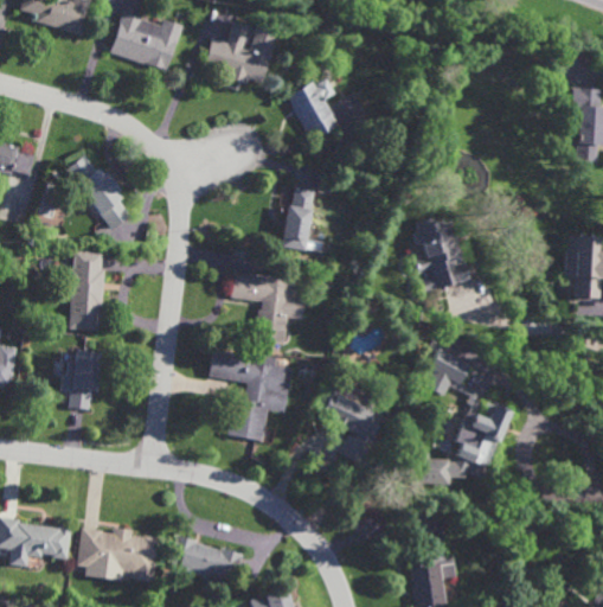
[(70,0),(90,6),(83,36),(62,30),(63,29),(36,21),(38,14),(21,10),(23,0),(70,0)]
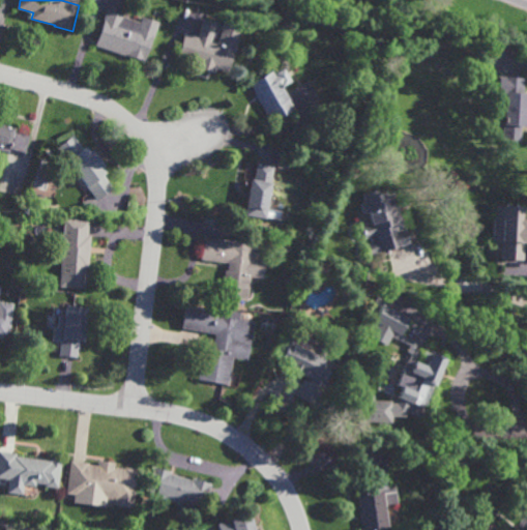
[(142,22),(144,17),(160,22),(147,62),(97,46),(110,10),(142,22)]
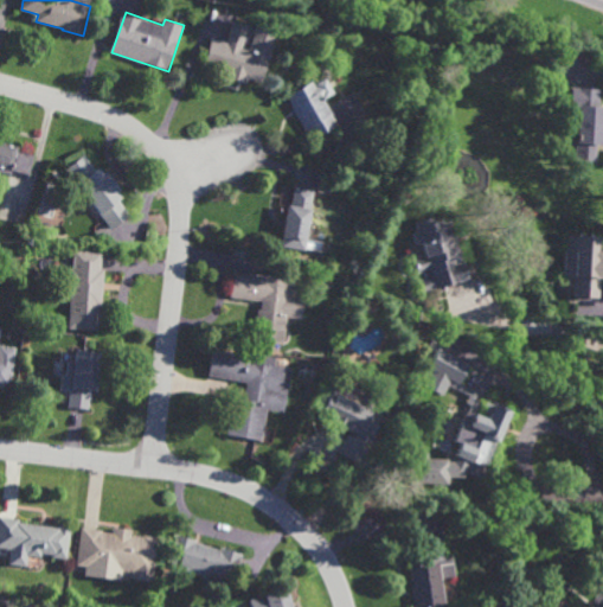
[(249,26),(242,49),(250,51),(258,24),(278,30),(263,82),(249,78),(248,84),(223,77),(224,74),(205,68),(213,38),(228,42),(233,21),(249,26)]
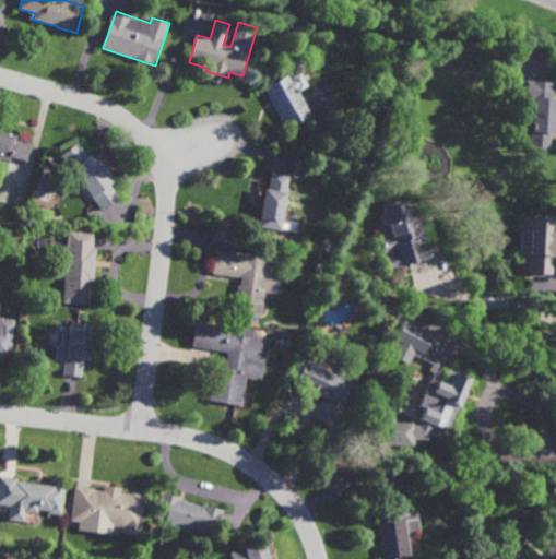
[(288,129),(283,119),(282,119),(270,97),(271,97),(265,87),(288,74),(311,116),(288,129)]
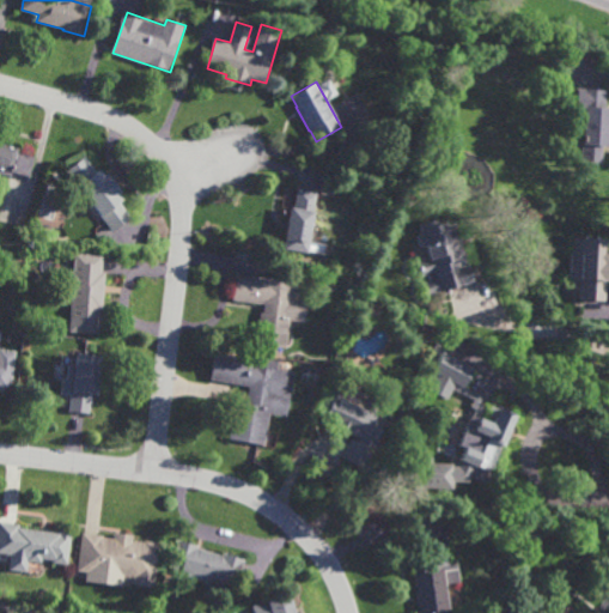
[(608,147),(603,147),(602,164),(580,164),(580,147),(568,147),(568,129),(582,131),(583,110),(576,110),(577,89),(606,90),(606,108),(608,108),(608,147)]
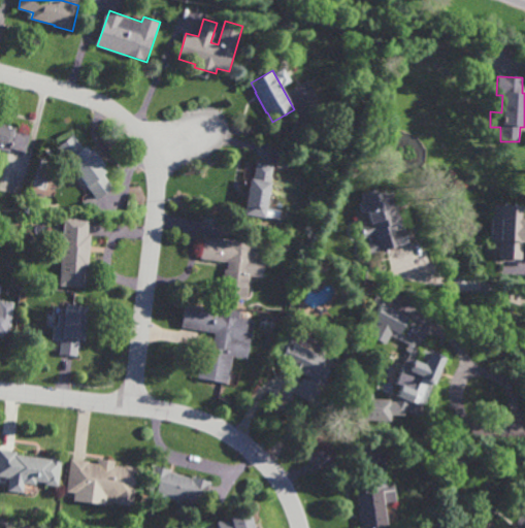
[(26,154),(12,150),(11,154),(0,151),(0,123),(18,128),(17,132),(31,136),(26,154)]
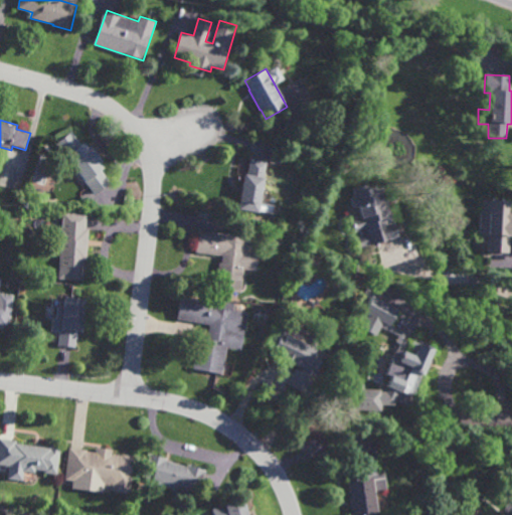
[(104,162),(101,164),(105,169),(103,171),(113,183),(97,195),(57,144),(73,132),(83,145),(86,144),(90,149),(93,147),(104,162)]
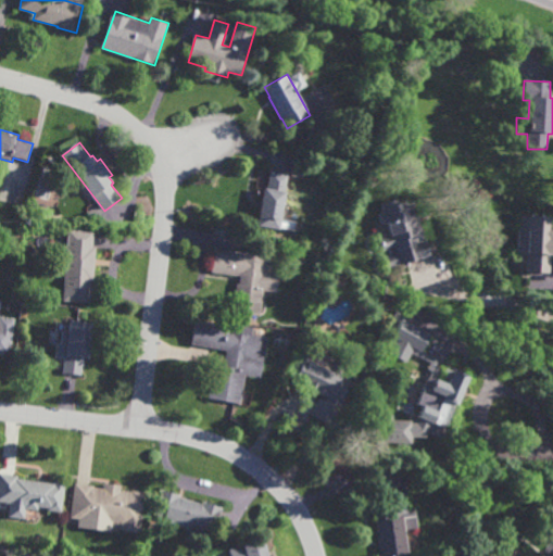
[(296,232),(279,230),(279,231),(258,227),(264,189),(258,188),(261,171),(289,176),(281,219),(297,222),(296,232)]
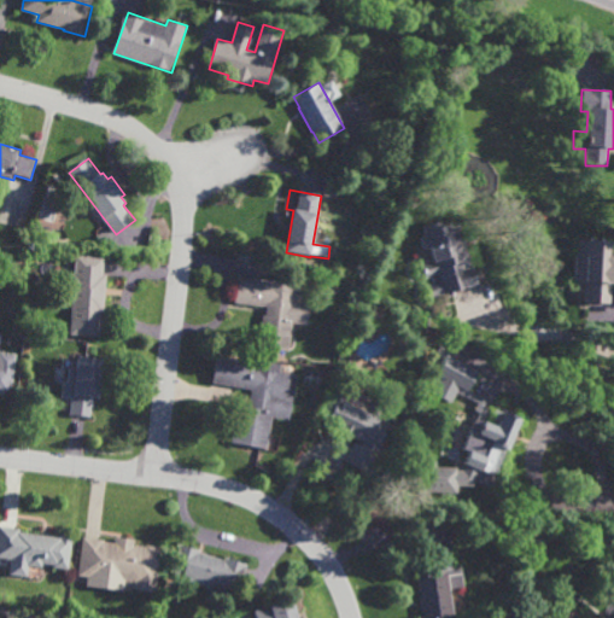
[(443,226),(452,223),(454,228),(462,226),(473,266),(465,268),(466,270),(474,268),(479,285),(432,299),(428,286),(434,284),(432,278),(427,279),(422,264),(434,261),(432,250),(430,250),(424,248),(422,242),(425,237),(427,235),(425,227),(442,222),(443,226)]
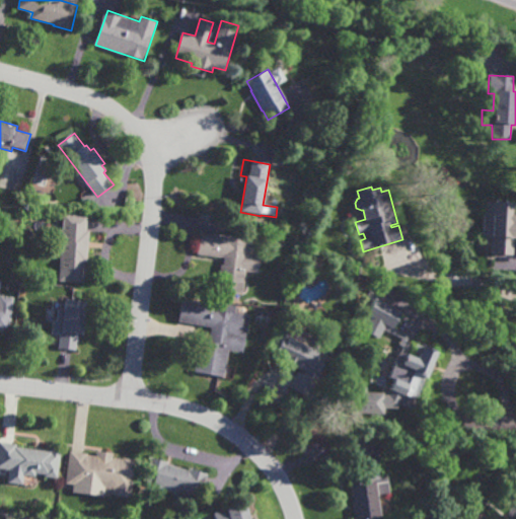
[(512,215),(514,215),(513,223),(515,223),(515,239),(514,239),(513,257),(488,255),(489,244),(486,243),(484,241),(484,237),(483,237),(485,212),(487,213),(487,202),(513,204),(512,215)]
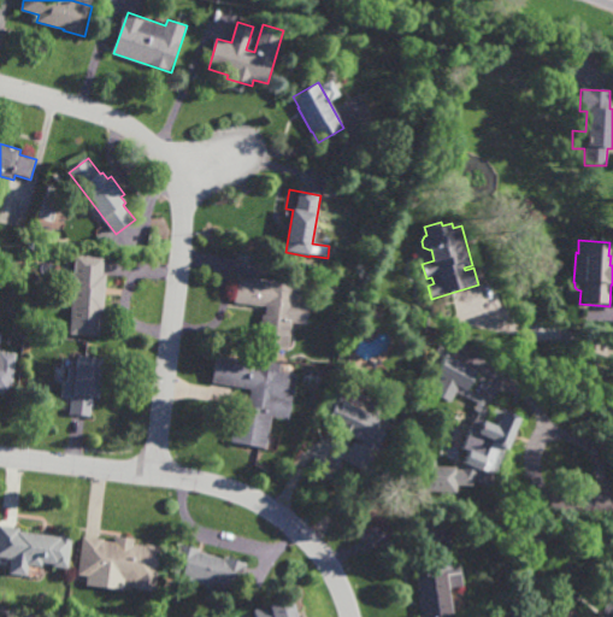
[(106,313),(104,313),(102,338),(71,335),(77,256),(106,257),(105,275),(108,275),(106,313)]
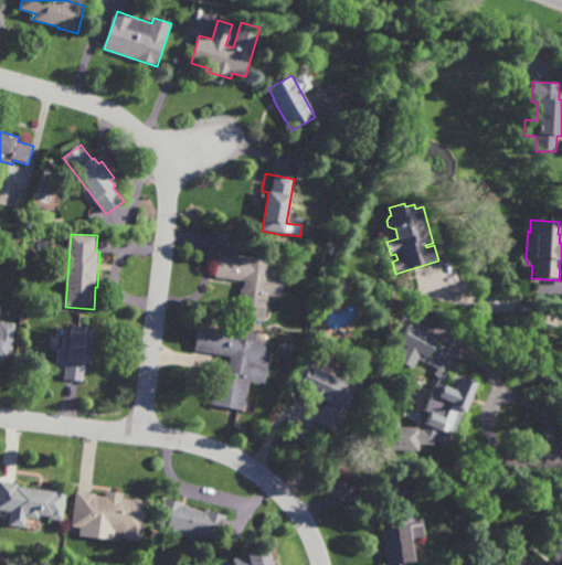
[(282,298),(268,296),(265,322),(237,319),(242,288),(244,289),(245,281),(216,278),(219,255),(273,260),(271,279),(284,281),(282,298)]
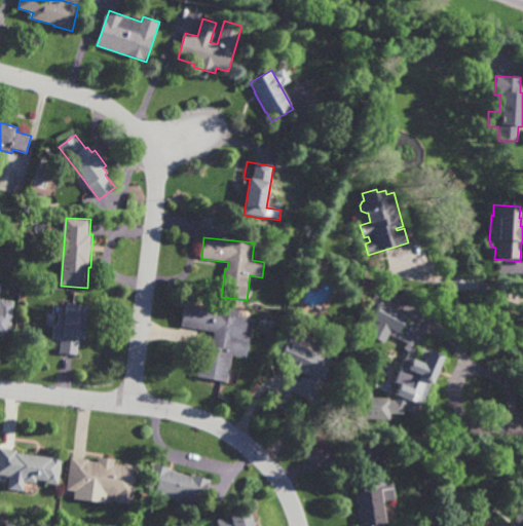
[(322,268),(328,267),(329,278),(313,279),(312,265),(322,265),(322,268)]
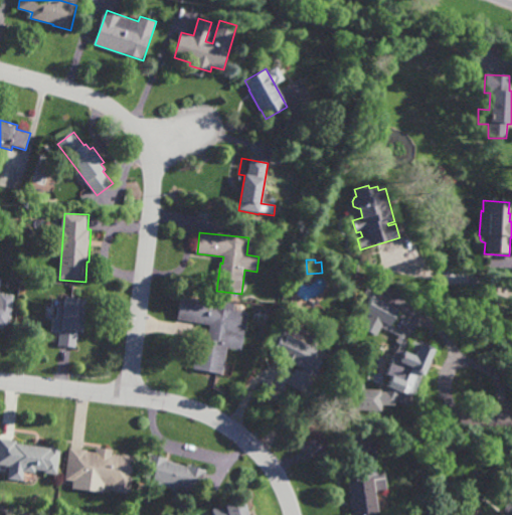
[(385,322),(360,308),(370,289),(395,303),(385,322)]
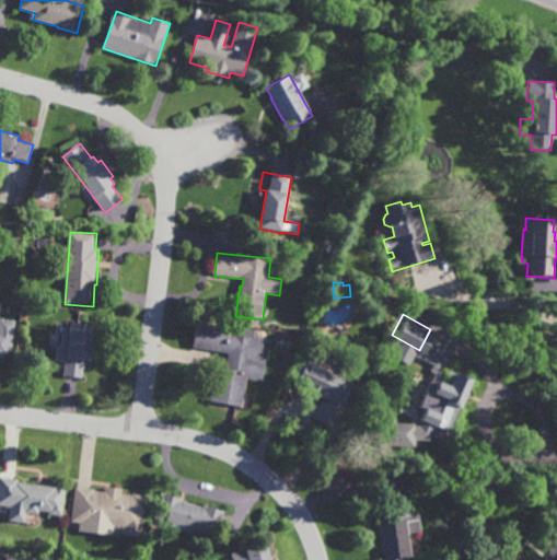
[(263,382),(248,380),(244,406),(211,400),(217,369),(225,370),(229,353),(194,348),(198,323),(218,326),(218,327),(232,330),(232,333),(241,334),(240,336),(270,340),(263,382)]
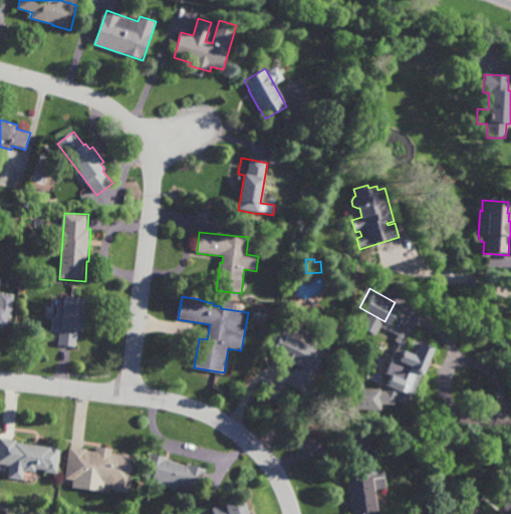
[(66,299),(66,298),(86,300),(83,333),(78,333),(76,348),(59,346),(63,308),(52,307),(53,298),(66,299)]
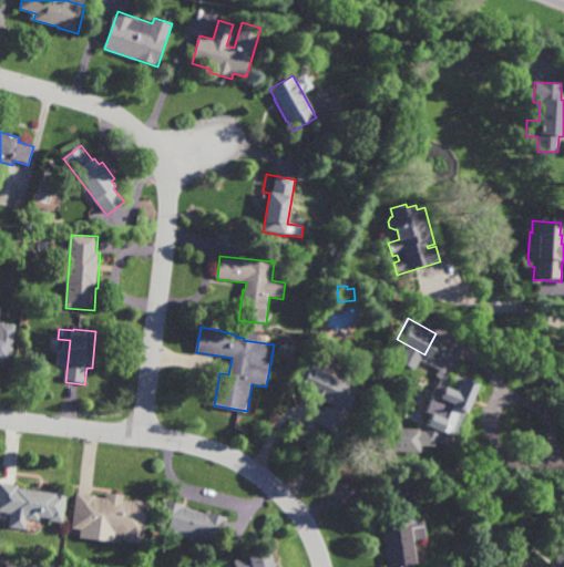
[(12,364),(0,362),(0,334),(16,338),(12,364)]
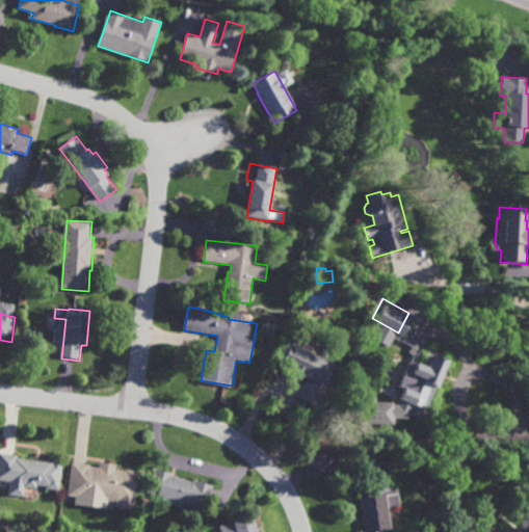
[(327,361),(338,366),(329,381),(326,379),(315,403),(299,396),(307,380),(317,386),(319,380),(311,377),(310,379),(307,377),(307,376),(302,374),(302,375),(298,373),(298,372),(295,370),(294,371),(290,370),(291,368),(283,364),(290,348),(295,351),(296,347),(313,355),(317,346),(332,353),(327,361)]
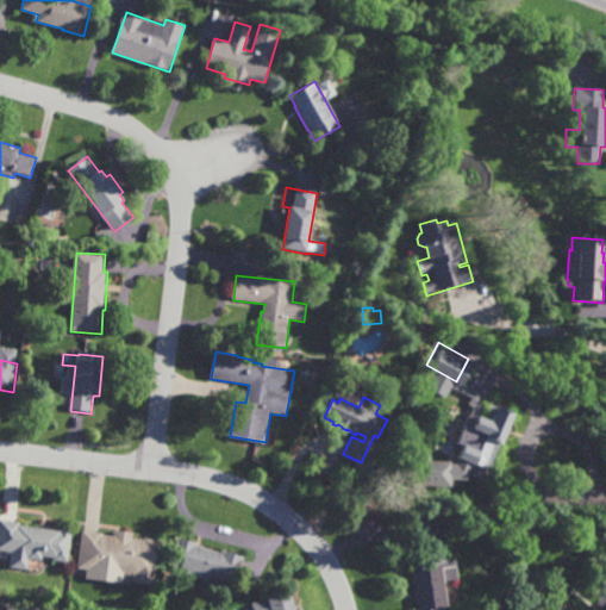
[(513,424),(510,435),(506,441),(505,440),(504,440),(492,468),(475,461),(474,466),(469,477),(469,478),(455,478),(455,485),(454,485),(448,485),(448,487),(448,489),(437,489),(437,487),(437,484),(416,484),(416,461),(417,461),(417,453),(432,453),(432,460),(453,460),(453,462),(455,462),(457,462),(458,462),(461,456),(460,456),(467,440),(463,439),(461,437),(464,430),(467,430),(470,433),(473,428),(475,429),(479,418),(493,424),(499,409),(508,412),(512,414),(517,416),(513,424)]
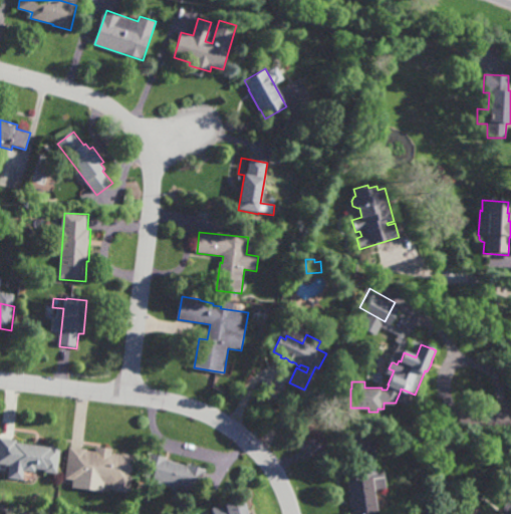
[(0,437),(17,439),(17,442),(50,446),(50,443),(61,445),(58,473),(45,471),(45,469),(36,468),(36,471),(25,470),(24,476),(9,474),(10,465),(0,463),(0,437)]
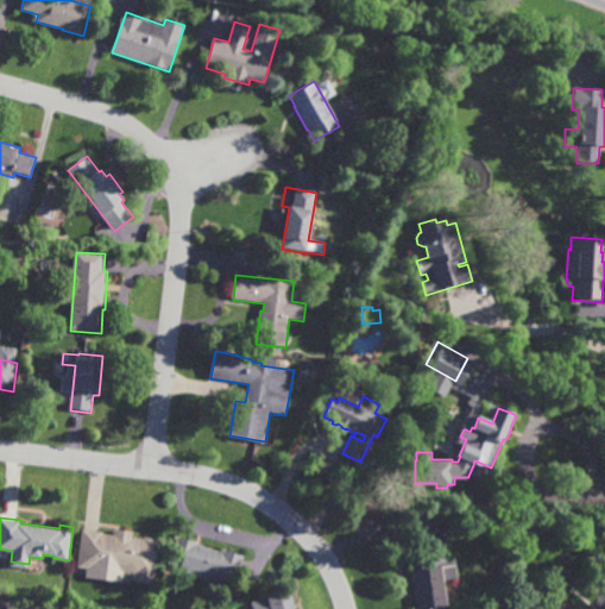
[(533,546),(517,539),(523,527),(539,535),(533,546)]
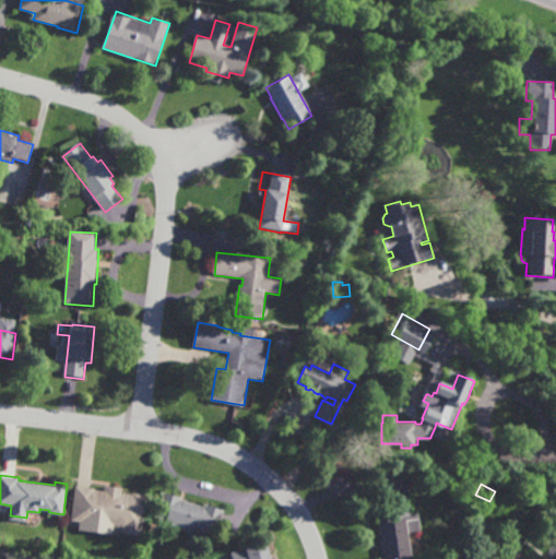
[(135,495),(135,492),(148,494),(143,535),(123,533),(125,526),(72,521),(77,485),(97,488),(96,489),(135,495)]
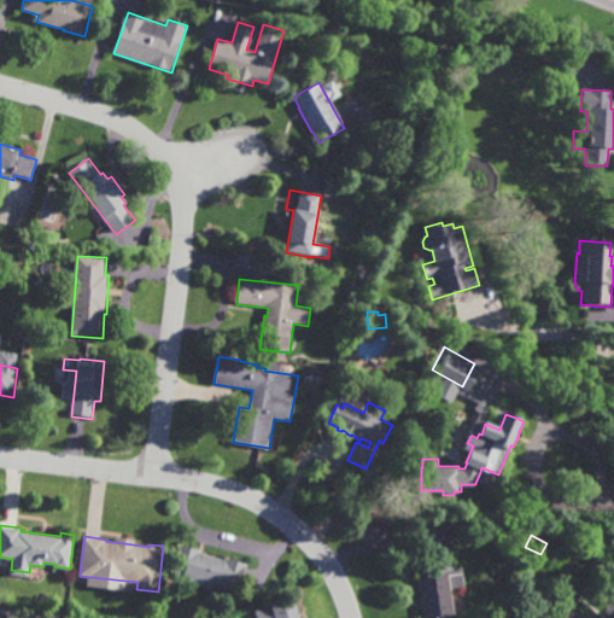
[(227,559),(227,558),(247,563),(239,594),(226,590),(224,599),(208,594),(210,586),(173,575),(181,543),(203,549),(202,553),(227,559)]
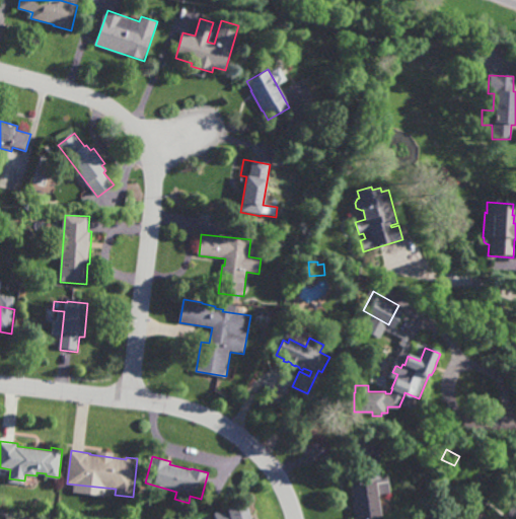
[(382,476),(389,475),(391,492),(379,493),(382,516),(363,518),(356,518),(352,485),(354,485),(352,473),(363,472),(362,460),(379,457),(382,476)]
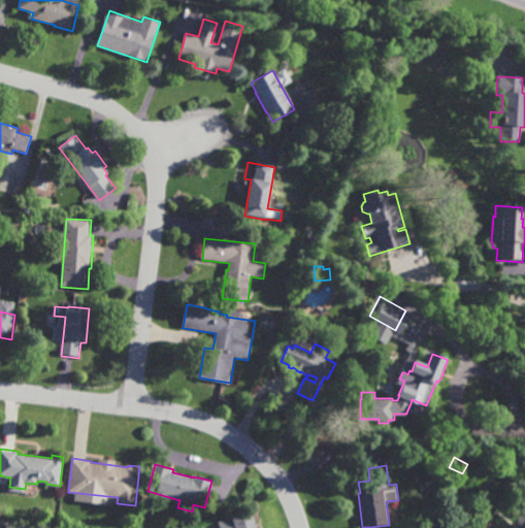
[(234,527),(231,517),(251,510),(256,527),(234,527)]
